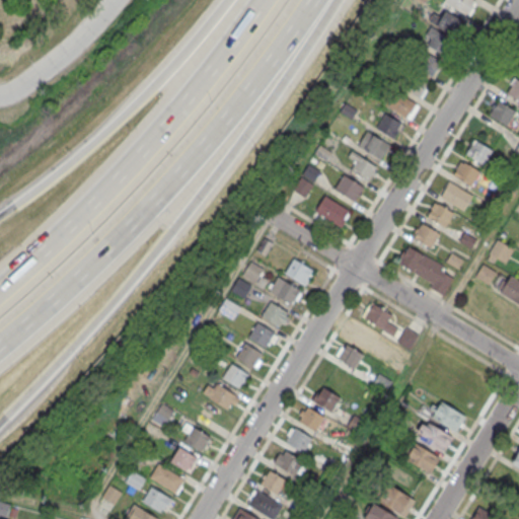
[(443,0),(466,14),(475,0),(443,0)]
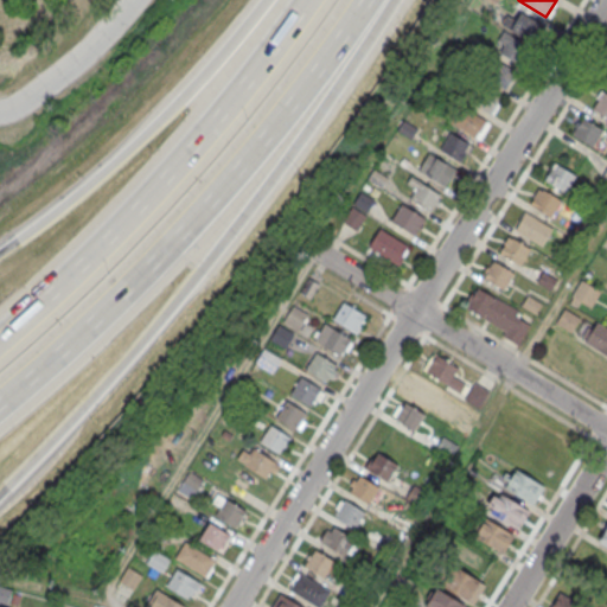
[(508,29),(519,10),(538,23),(526,40),(508,29)]
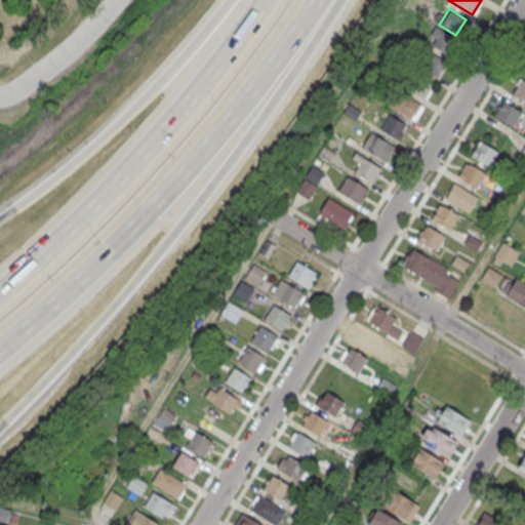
[(431,44),(447,54),(456,39),(440,29),(431,44)]
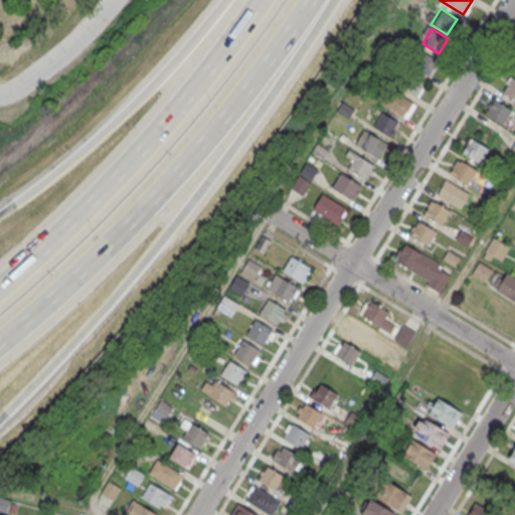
[(427,75),(406,62),(415,47),(437,61),(427,75)]
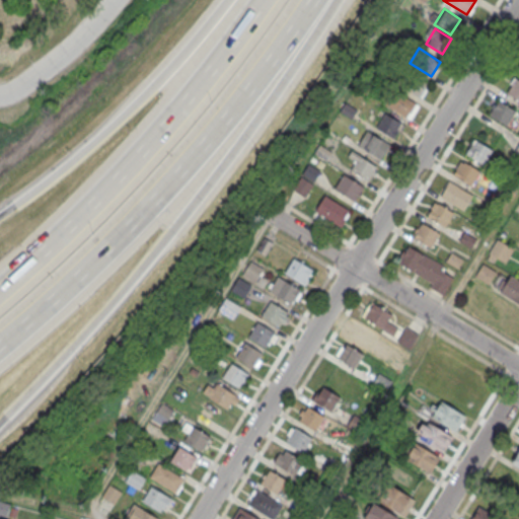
[(418,96),(396,83),(405,68),(428,82),(418,96)]
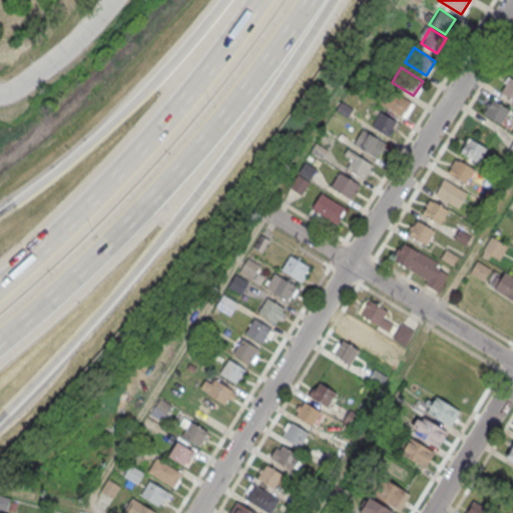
[(509,76),(512,78),(512,98),(500,91),(509,76)]
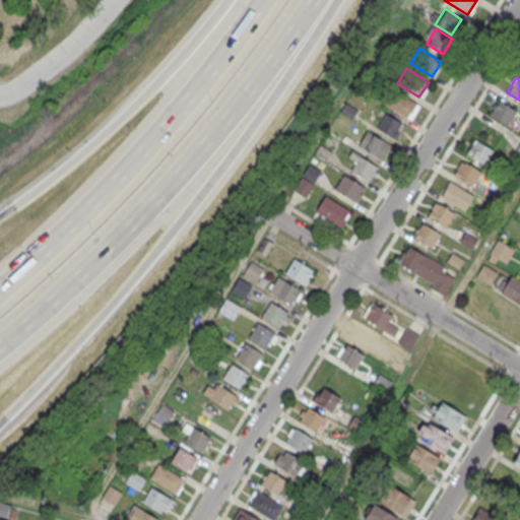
[(366,94),(370,88),(360,83),(356,89),(366,94)]
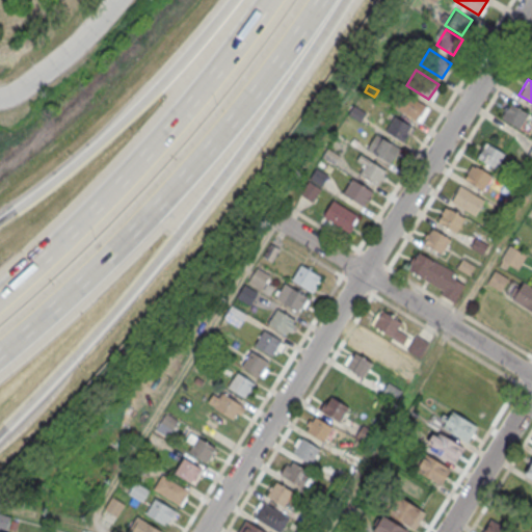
[(414,121),(392,107),(401,91),(423,105),(414,121)]
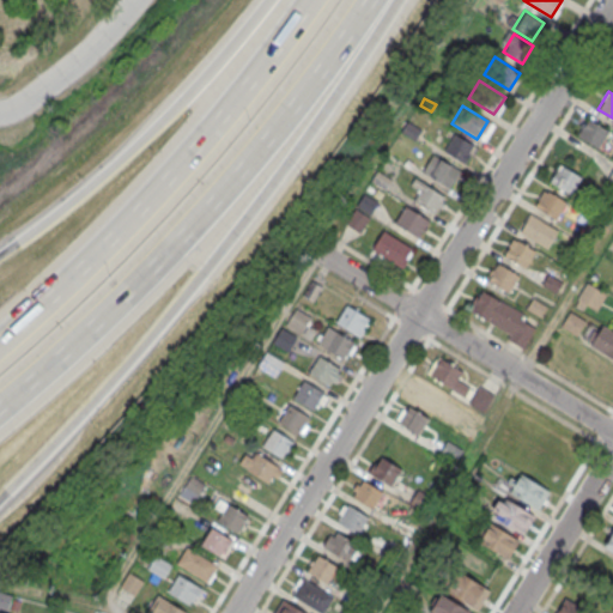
[(588,119),(608,132),(599,149),(577,135),(588,119)]
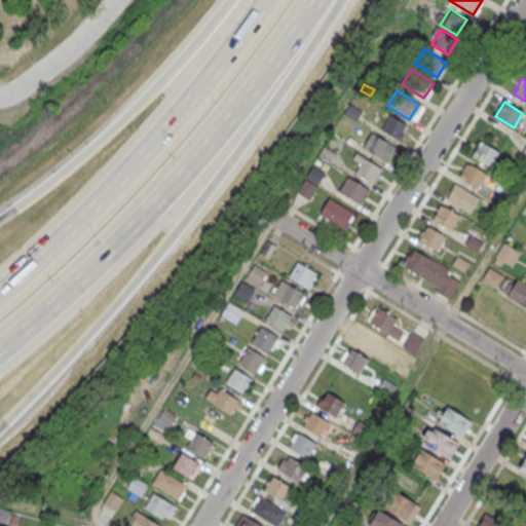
[(358,119),(345,112),(350,104),(363,111),(358,119)]
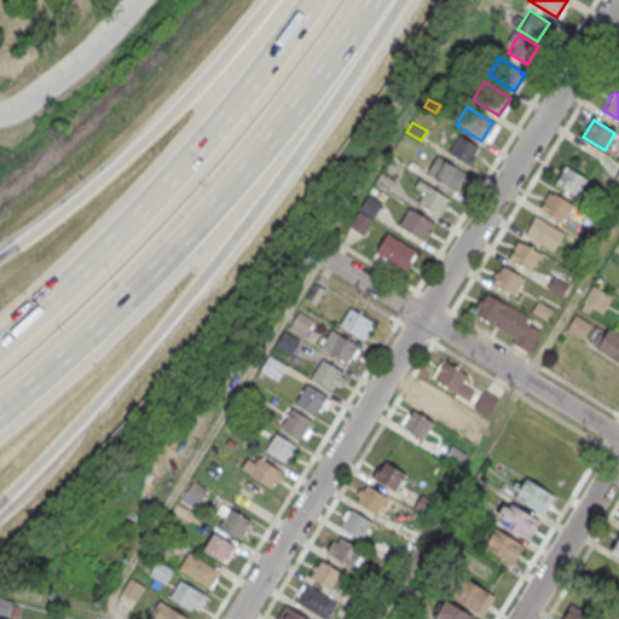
[(447,151),(468,165),(479,146),(460,134),(447,151)]
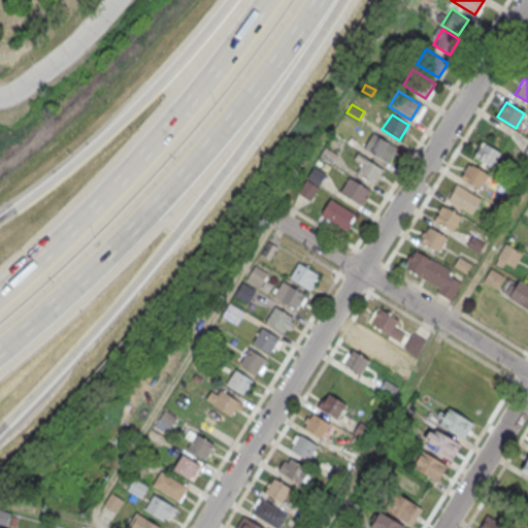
[(364,146),(387,160),(396,145),(373,132),(364,146)]
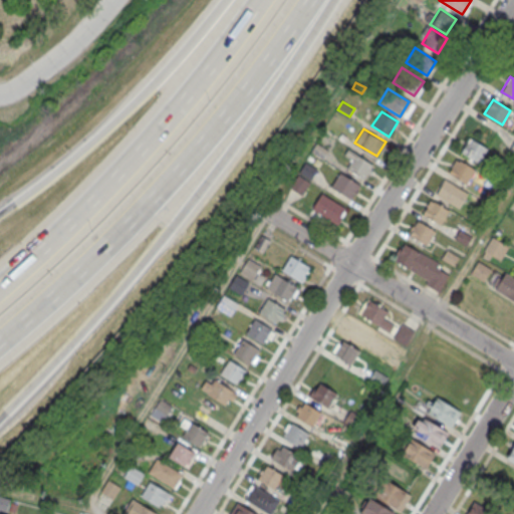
[(469,137),(488,148),(479,163),(461,152),(469,137)]
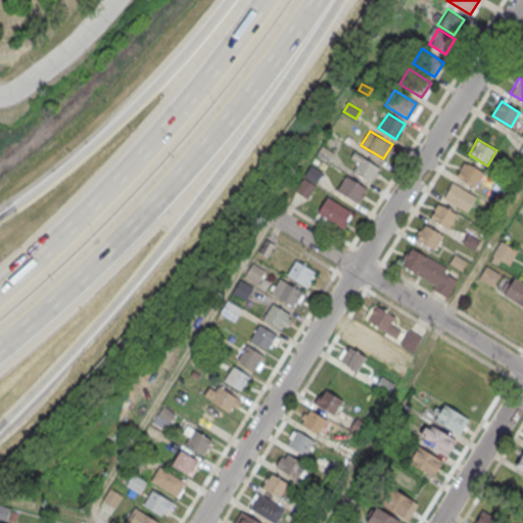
[(329,161),(317,154),(322,145),(334,152),(329,161)]
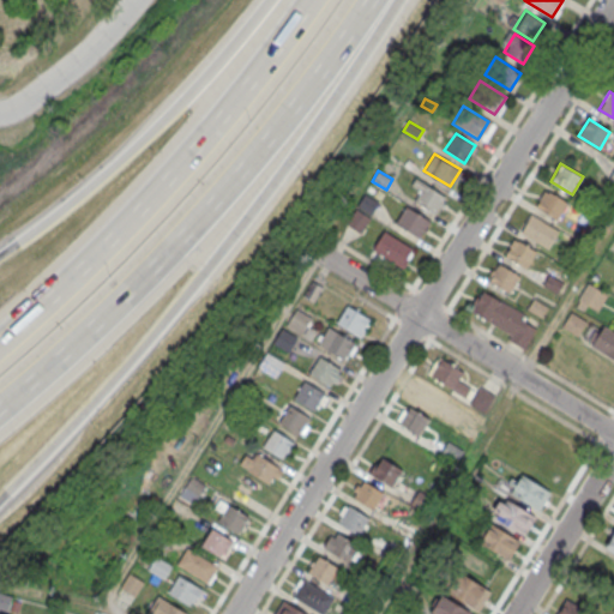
[(414,200),(434,212),(445,194),(426,182),(414,200)]
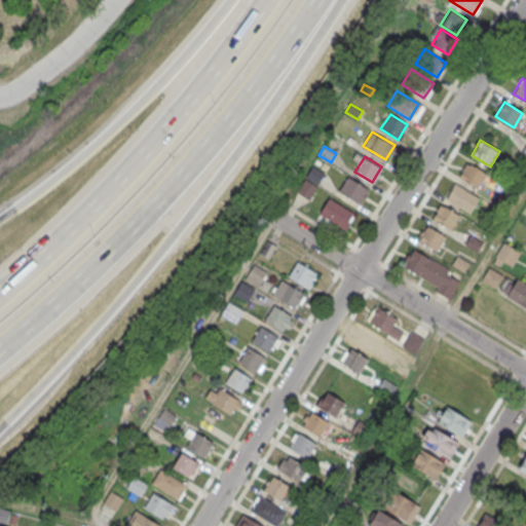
[(467,161),(487,173),(479,188),(459,177),(467,161)]
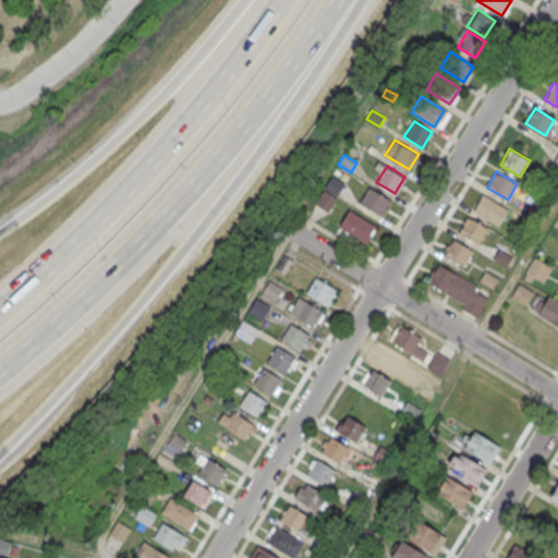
[(325,186),(338,194),(344,183),(331,176),(325,186)]
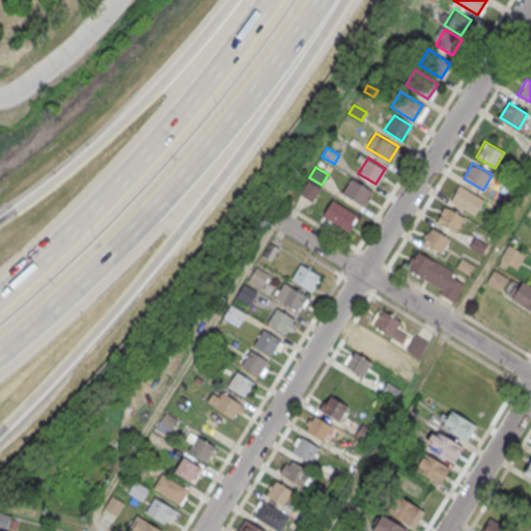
[(342,192),(364,205),(373,191),(352,177),(342,192)]
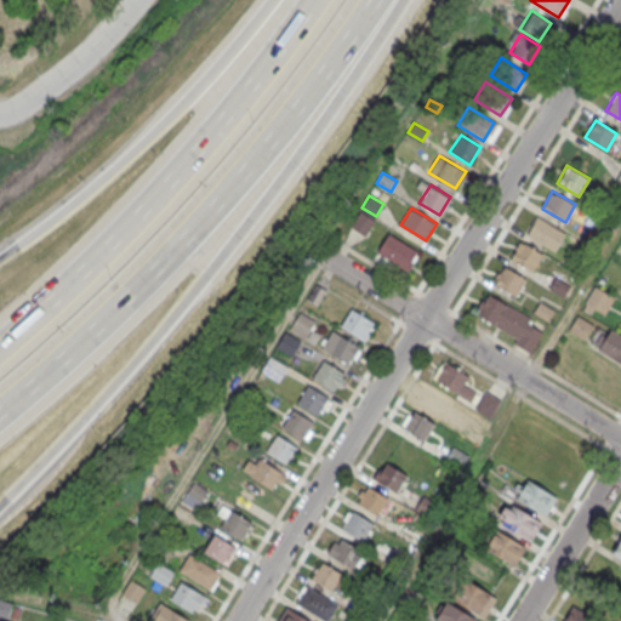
[(351,226),(365,234),(375,221),(360,211),(351,226)]
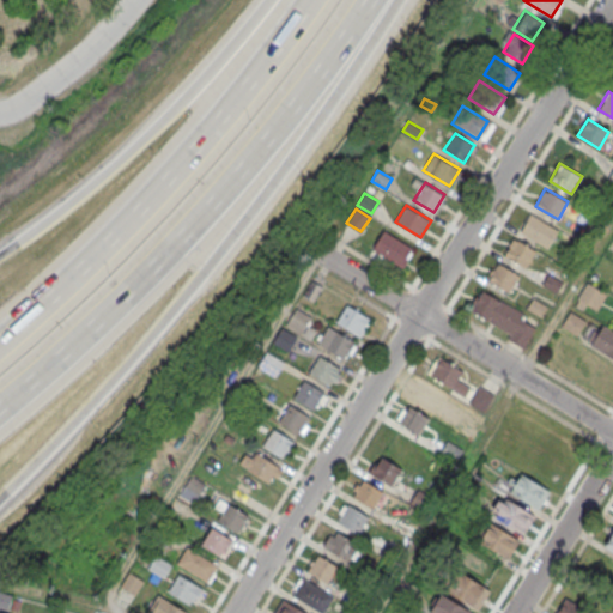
[(521,230),(547,247),(558,229),(530,213),(521,230)]
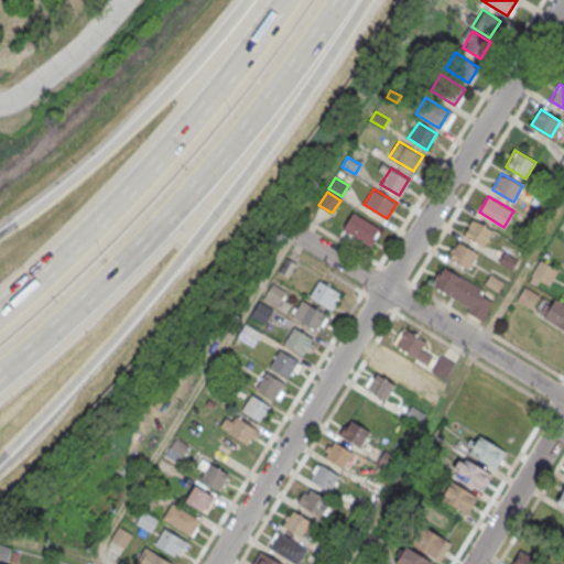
[(354,212),(379,228),(368,245),(343,229),(354,212)]
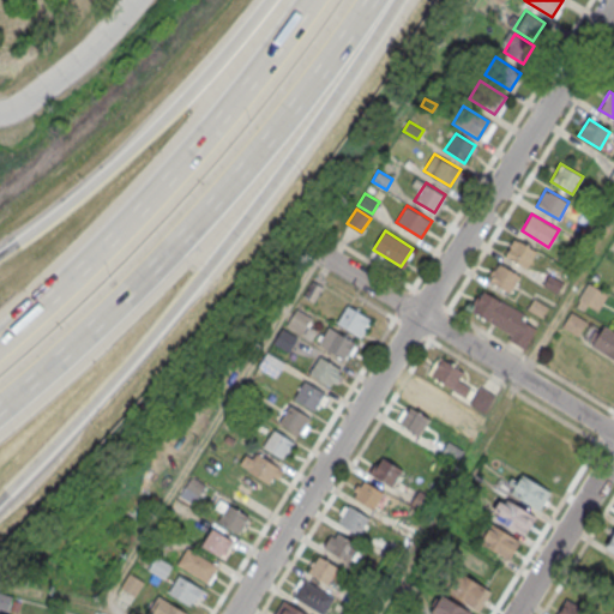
[(515,239),(537,252),(528,269),(505,257),(515,239)]
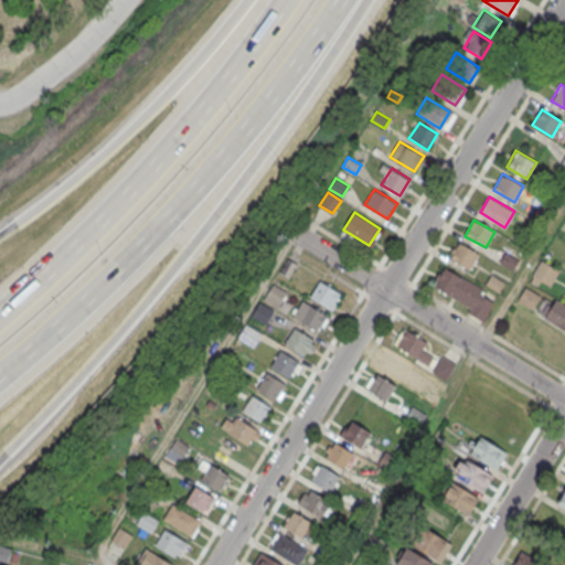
[(458,242),(479,254),(470,270),(449,258),(458,242)]
